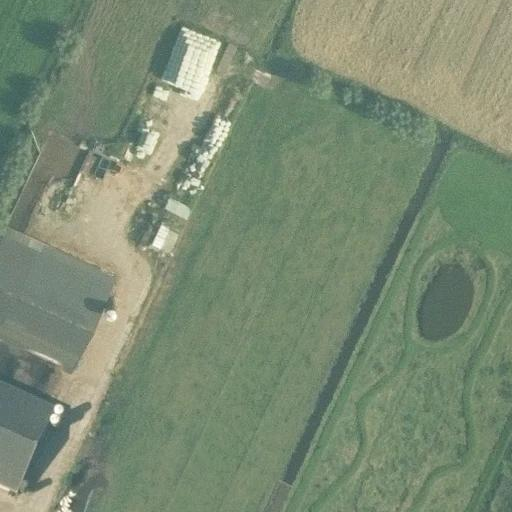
[(205,81),(220,42),(178,26),(158,79),(179,87),(184,73),(205,81)]
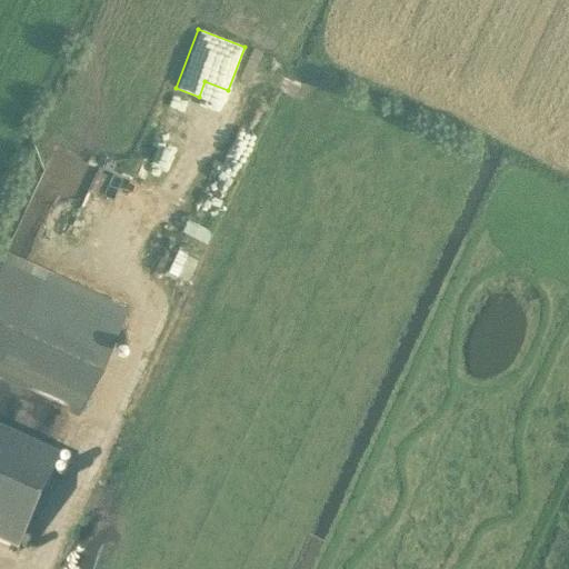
[(120,229),(138,182),(91,165),(73,211),(120,229)]
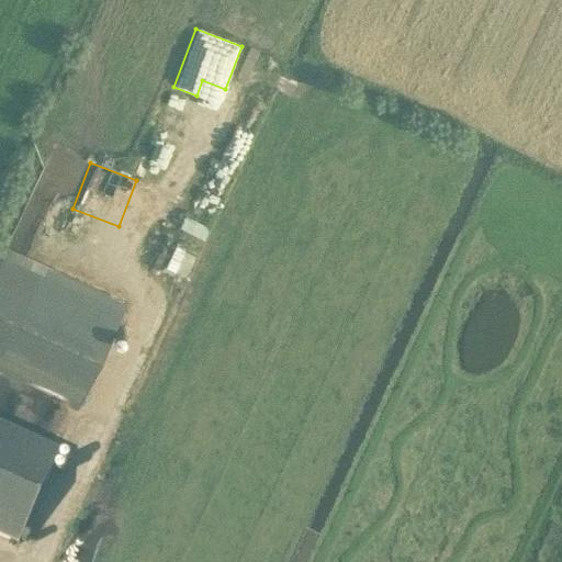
[(184,216),(180,225),(204,237),(209,228),(184,216)]
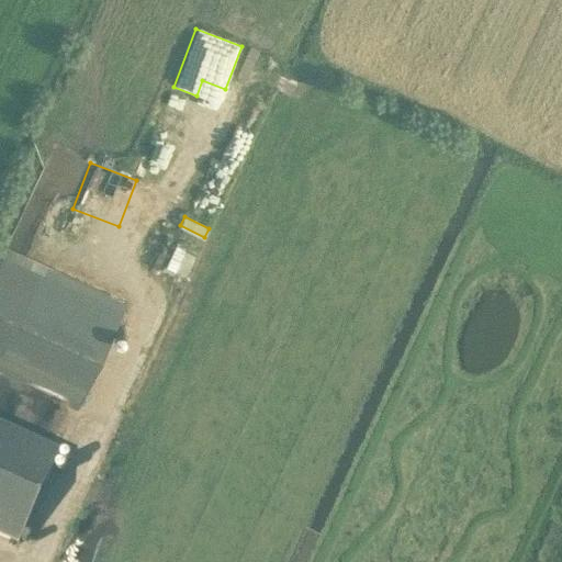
[(177,243),(167,266),(176,270),(187,247),(177,243)]
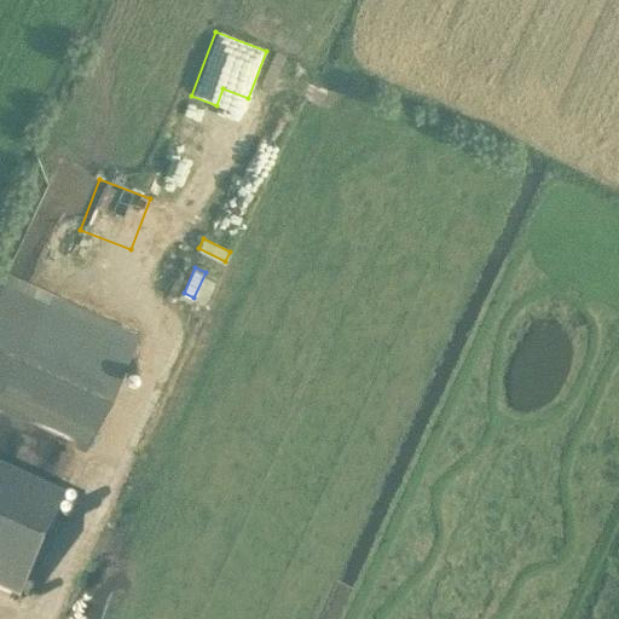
[(7,271),(0,285),(0,409),(85,449),(139,331),(7,271)]
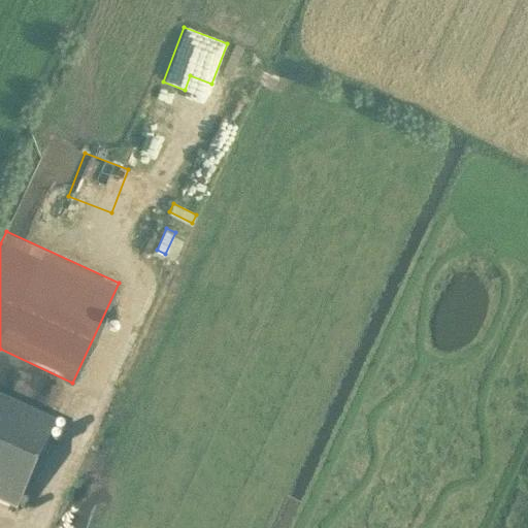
[(175,232),(165,254),(175,258),(185,236),(175,232)]
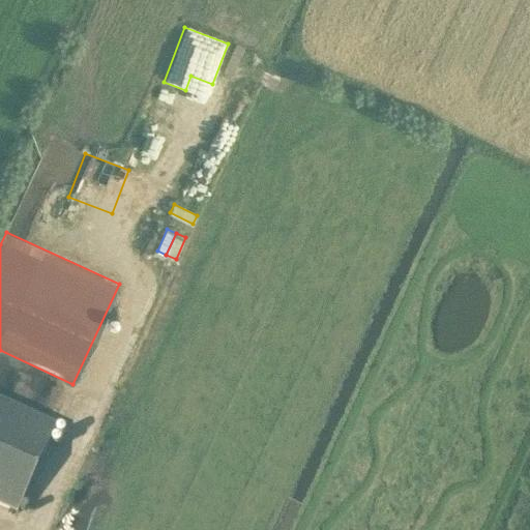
[(0,402),(0,506),(18,514),(57,429),(0,402)]
